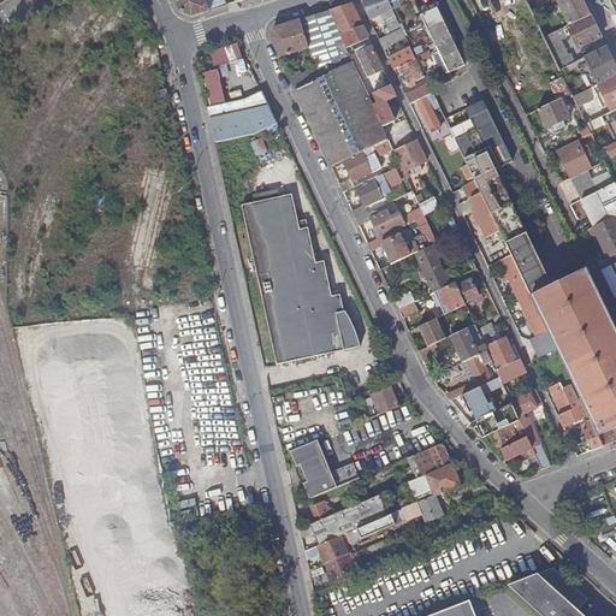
[(193,17),(227,6),(224,0),(173,0),(179,11),(193,17)]
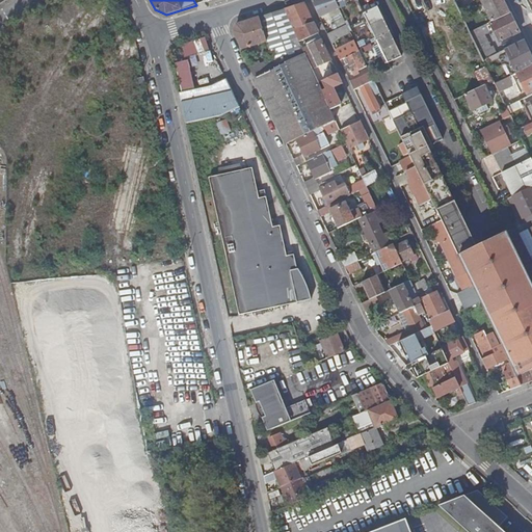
[(336,3),(334,0),(312,0),(319,17),(329,12),(338,8),(336,3)]
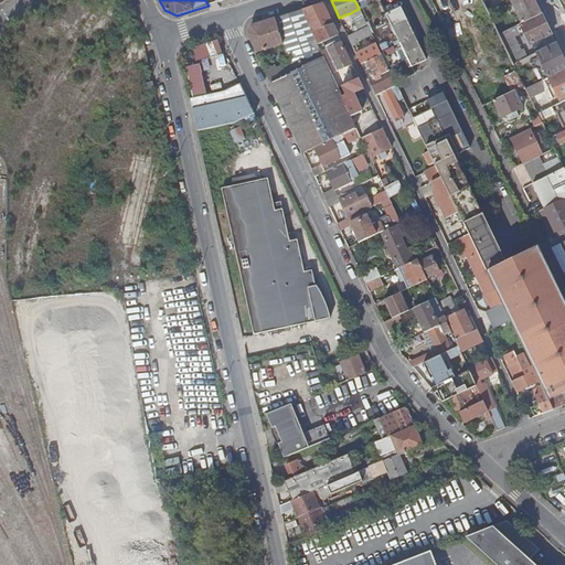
[(541,13),(534,0),(510,0),(513,7),(514,6),(519,14),(518,16),(521,23),(541,13)]
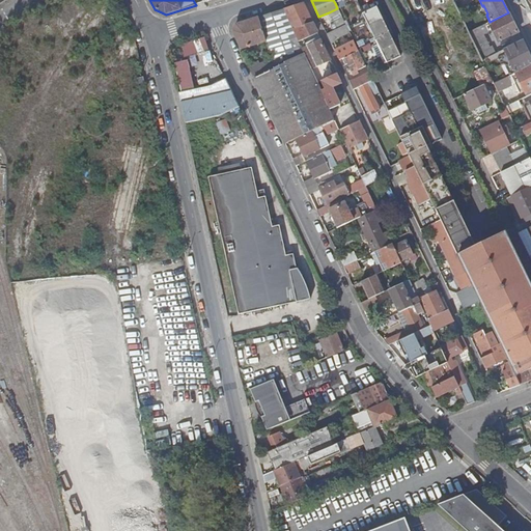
[(283,9),(299,42),(317,32),(303,3),(283,9)]
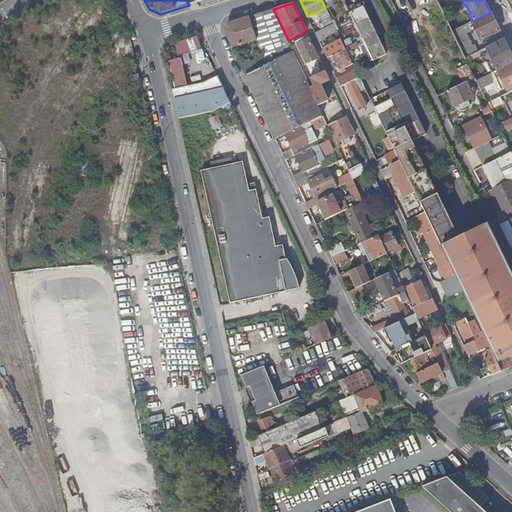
[(386,55),(363,7),(349,13),(352,19),(337,26),(354,61),(369,54),(372,61),(386,55)]
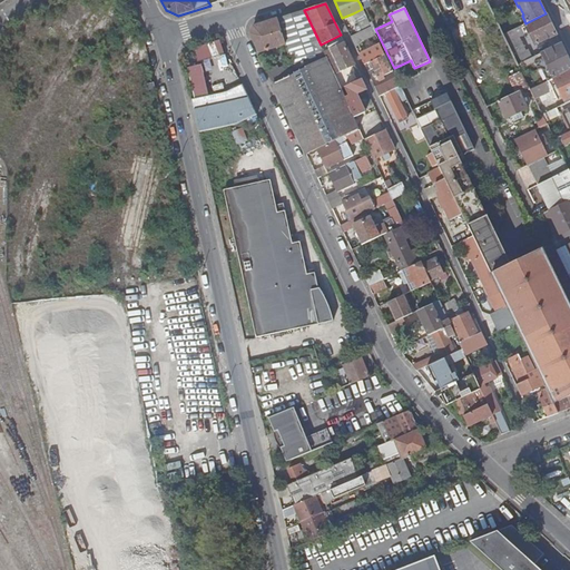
[(362,9),(353,13),(355,18),(365,15),(362,9)]
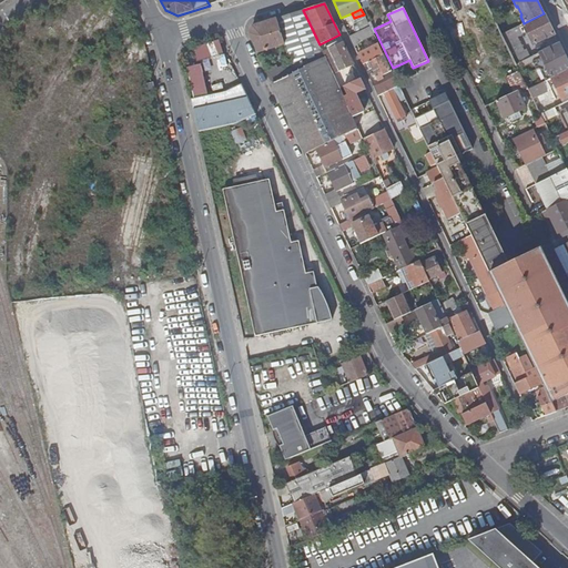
[(294,73),(326,59),(323,52),(320,44),(303,10),(276,18),(284,43),(291,63),(294,73)]
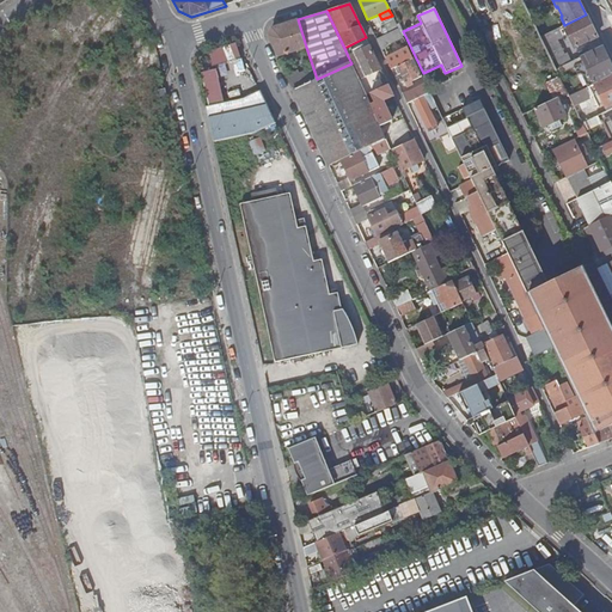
[(597,37),(586,14),(564,25),(563,25),(574,48),(597,37)]
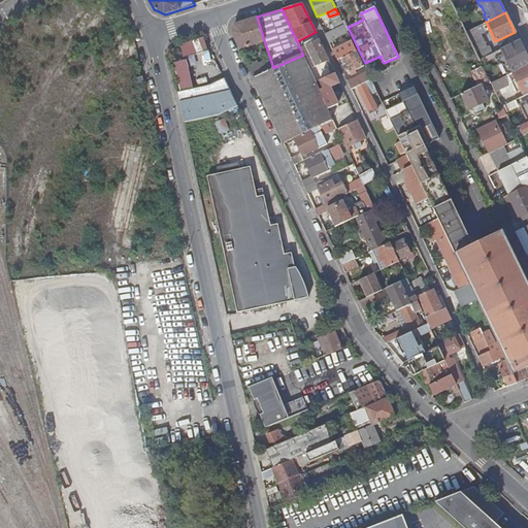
[(330,31),(327,33),(331,42),(337,36),(347,32),(338,13),(329,17),(333,26),(329,28),(330,31)]
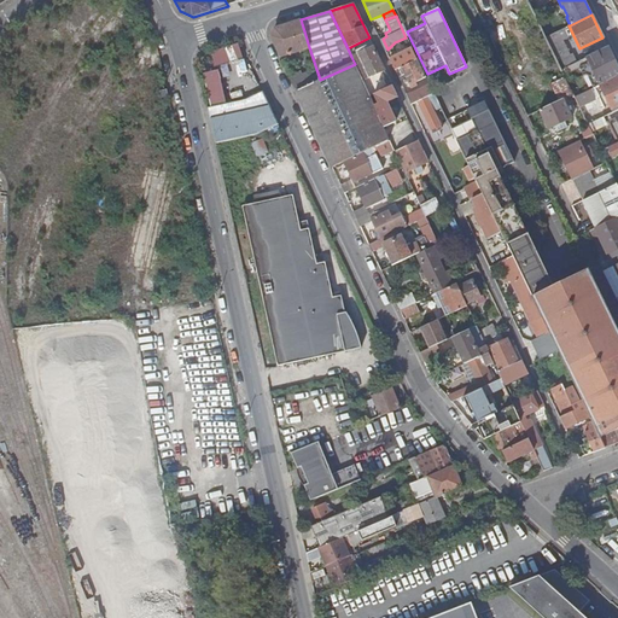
[(309,47),(301,19),(275,28),(272,36),(280,57),(309,47)]
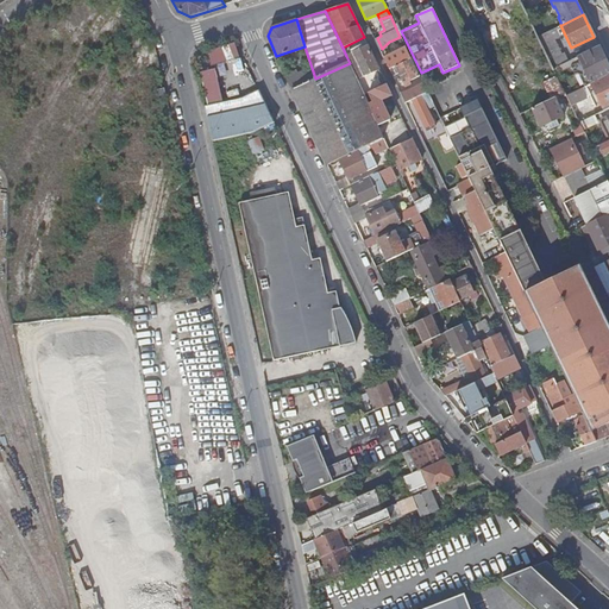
[(538,37),(553,69),(567,62),(563,54),(562,55),(554,39),(559,38),(560,36),(556,27),(538,37)]
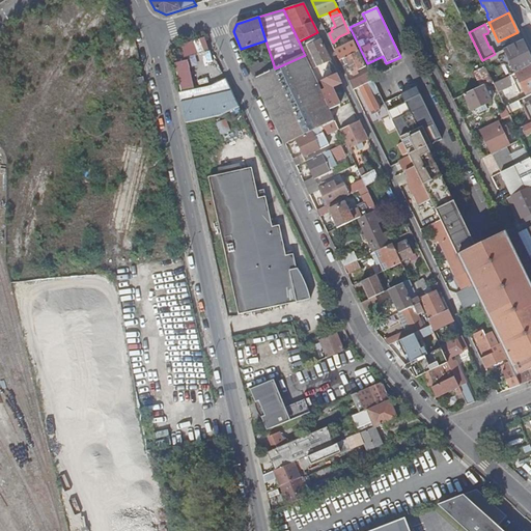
[(182,42),(185,54),(211,50),(207,36),(182,42)]
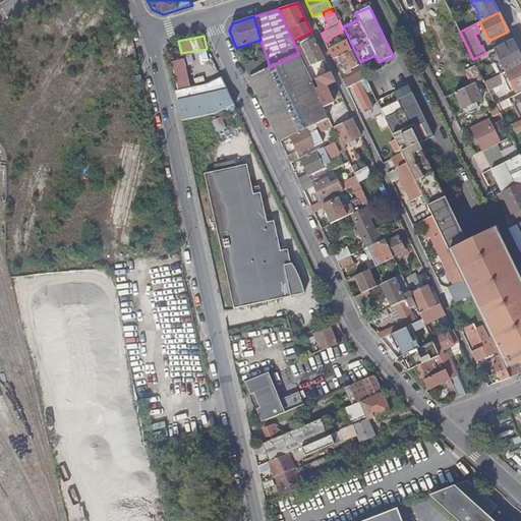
[(315,79),(331,72),(314,39),(296,48),(299,54),(311,81),(315,79)]
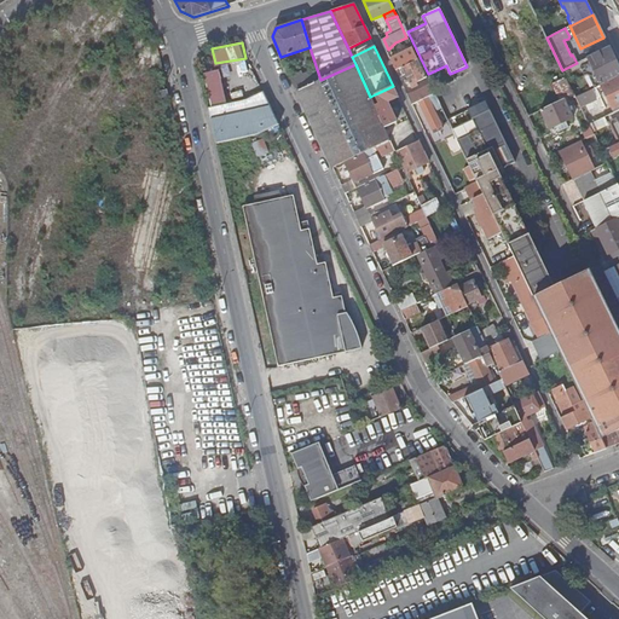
[(594,71),(588,74),(595,88),(600,85),(618,75),(618,68),(609,47),(586,58),(594,71)]
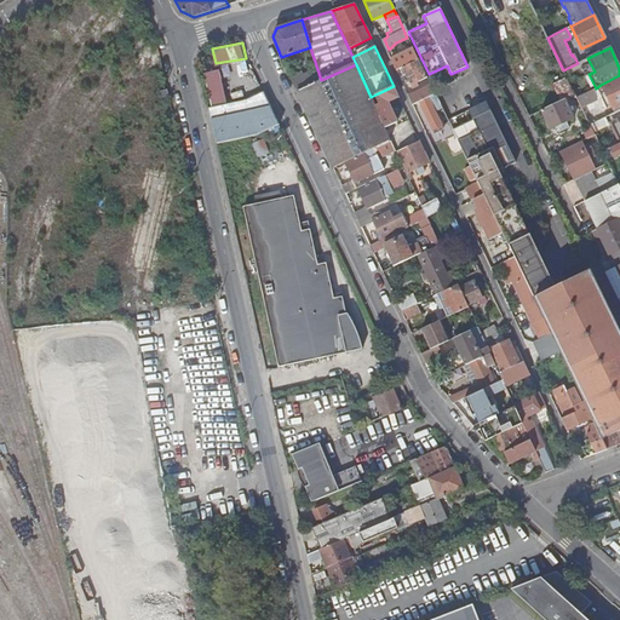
[(396,56),(390,58),(396,70),(402,67),(418,59),(413,49),(402,53),(396,56)]
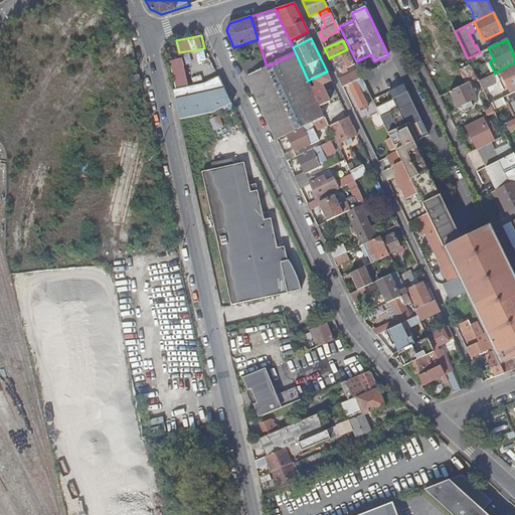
[(468,58),(468,59),(470,62),(483,55),(487,62),(489,61),(494,59),(488,48),(480,52),(468,58)]
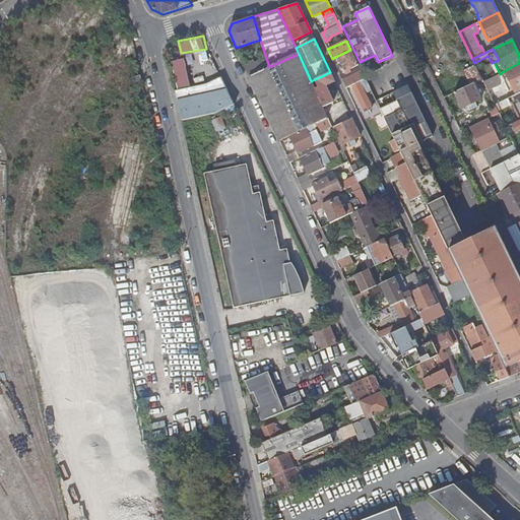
[(350,50),(337,56),(344,71),(358,65),(350,50)]
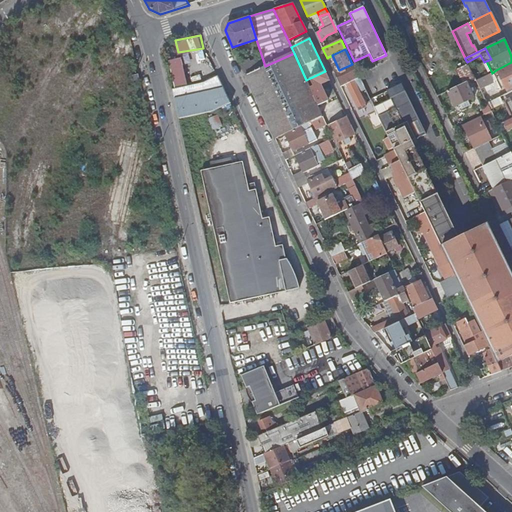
[(275,138),(323,115),(318,105),(310,88),(306,80),(294,53),(265,66),(246,75),(275,138)]
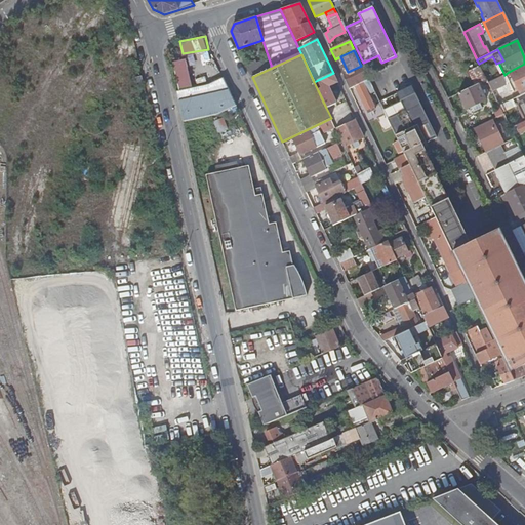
[(247,66),(252,77),(272,68),(269,58),(256,64),(255,62),(247,66)]
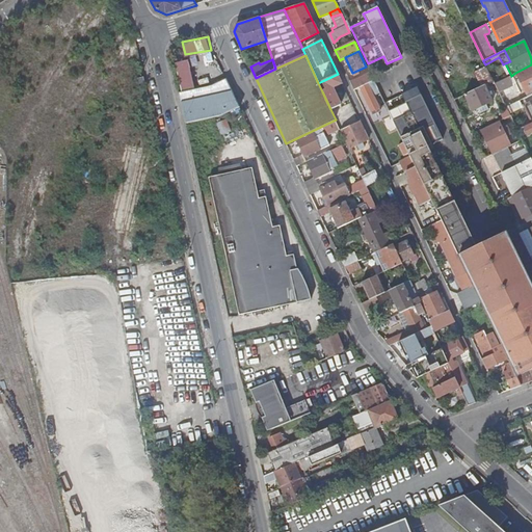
[(531,64),(515,73),(526,94),(531,90),(531,64)]
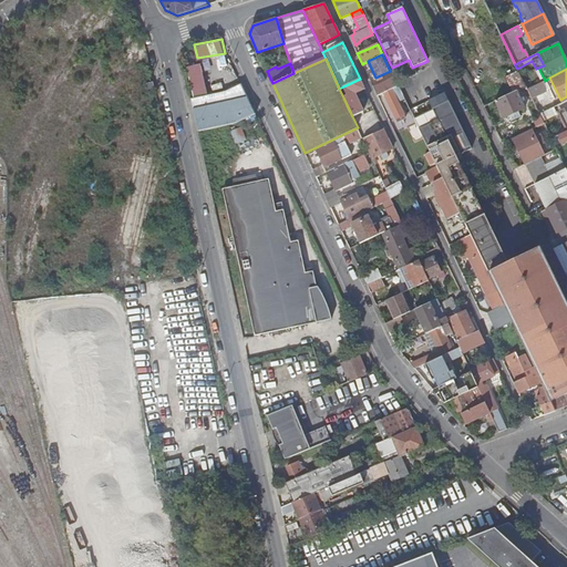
[(393,78),(373,86),(377,95),(382,93),(398,86),(393,78)]
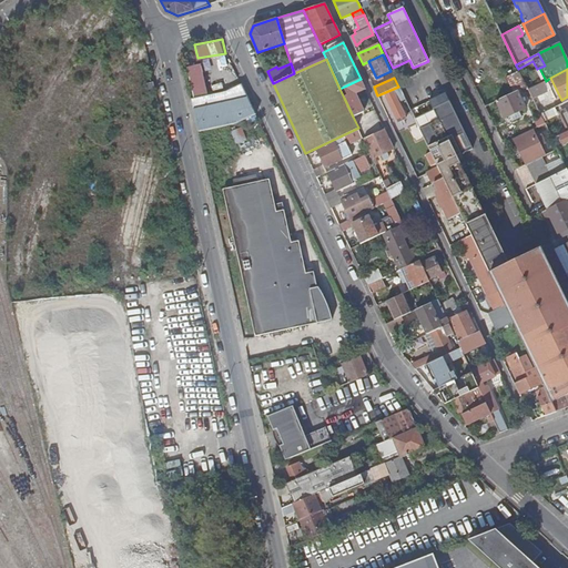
[(344,98),(353,117),(364,111),(356,93),(365,89),(361,79),(344,87),(348,95),(344,98)]
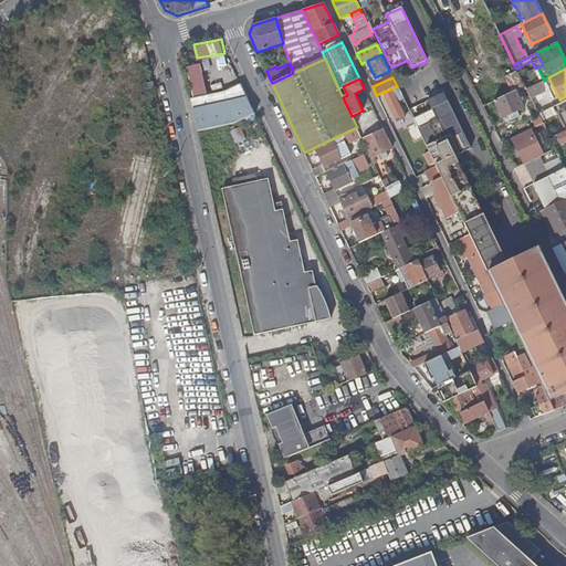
[(547,88),(544,81),(526,88),(538,114),(555,105),(556,104),(555,102),(542,108),(535,95),(547,88)]
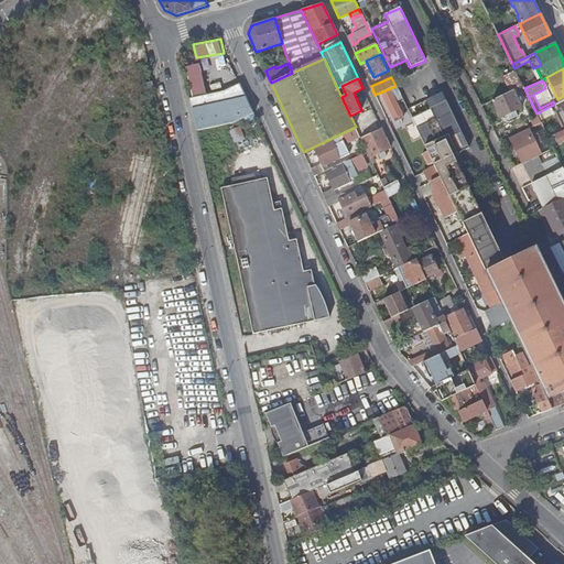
[(190,99),(197,132),(225,126),(223,114),(219,102),(247,97),(240,84),(224,93),(190,99)]
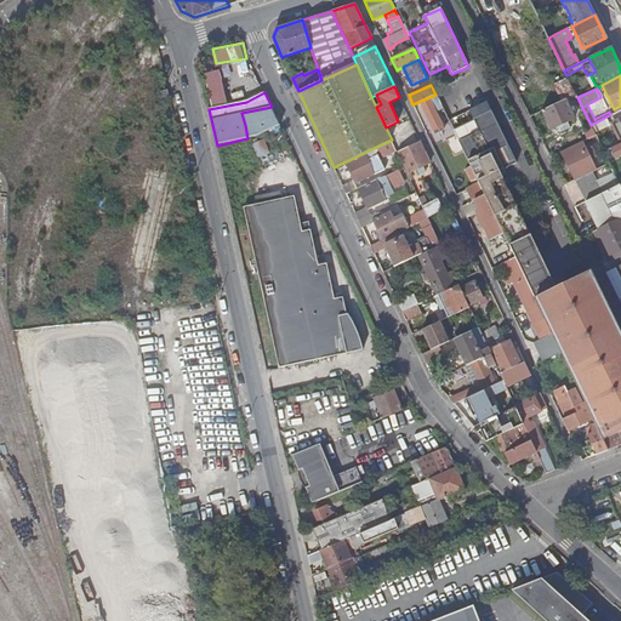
[(436,95),(419,102),(433,131),(442,126),(434,112),(443,108),(436,95)]
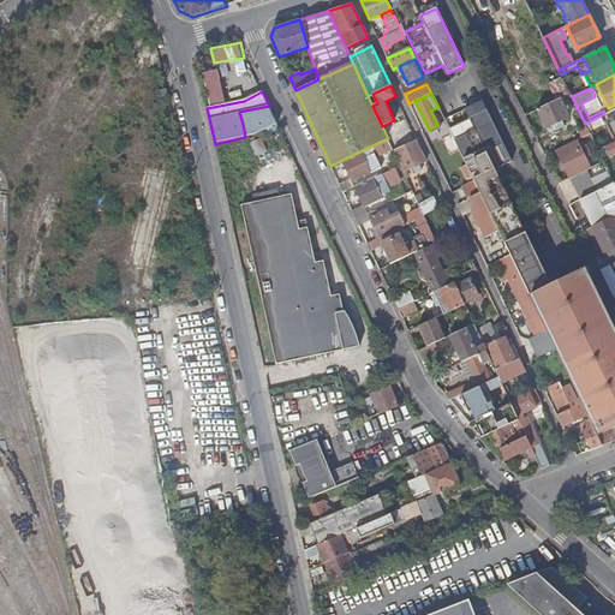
[(569,118),(560,99),(537,109),(545,129),(569,118)]
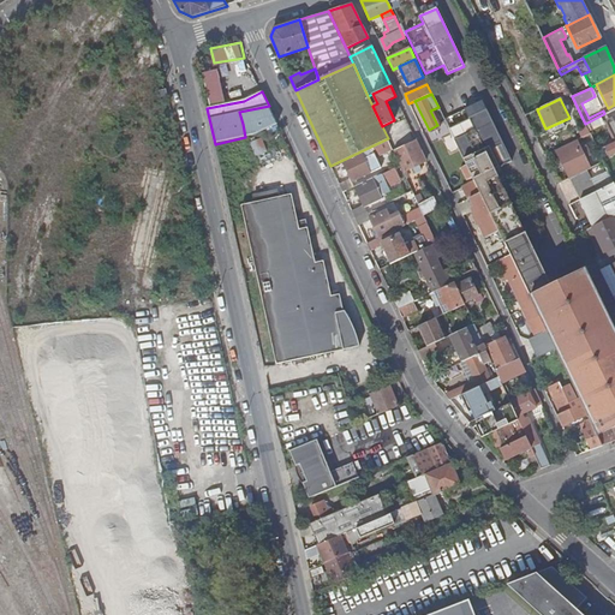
[(466,109),(470,118),(487,109),(483,101),(466,109)]
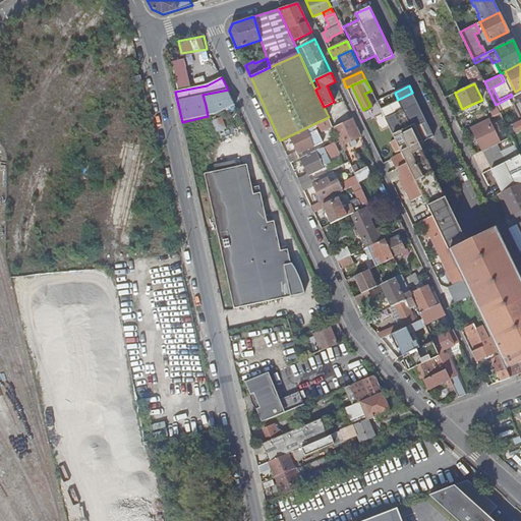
[(212,104),(230,95),(228,90),(203,95),(206,105),(212,104)]
